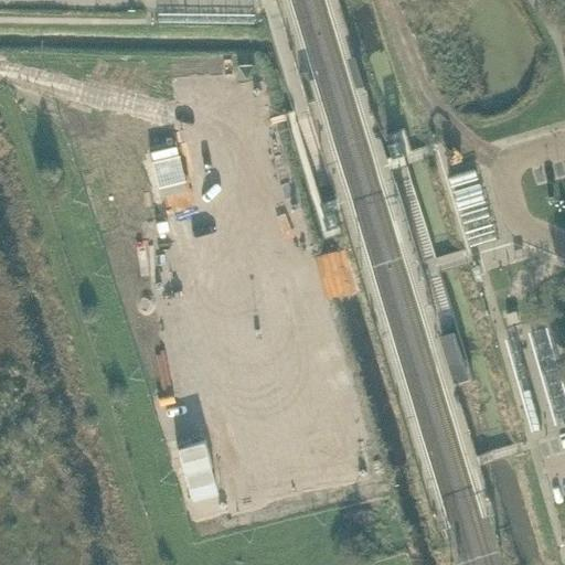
[(308,75),(300,78),(309,108),(317,106),(308,75)]
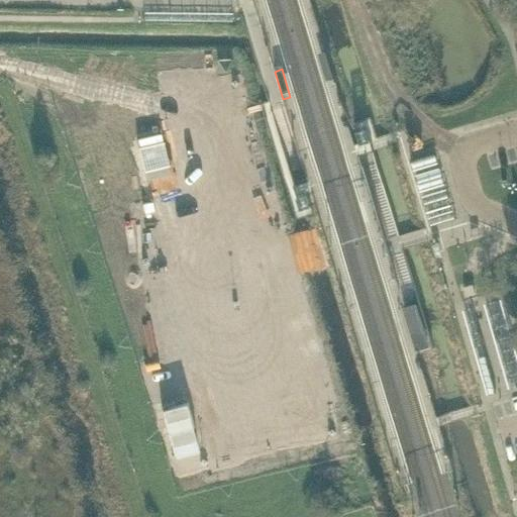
[(360,145),(369,142),(365,129),(360,130),(355,132),(360,145)]
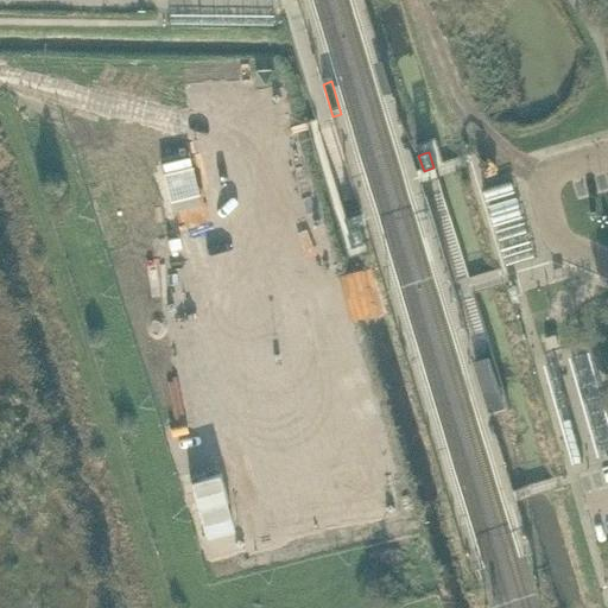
[(487,203),(515,195),(512,184),(483,192),(487,203)]
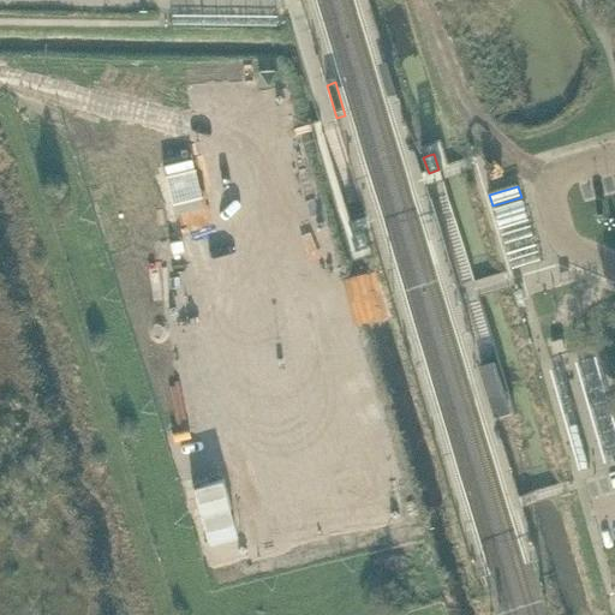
[(530,222),(524,202),(494,212),(500,231),(530,222)]
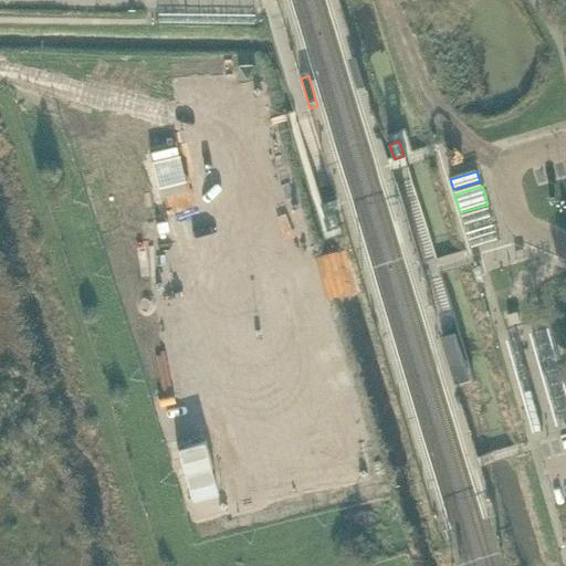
[(494,228),(489,209),(461,217),(467,237),(494,228)]
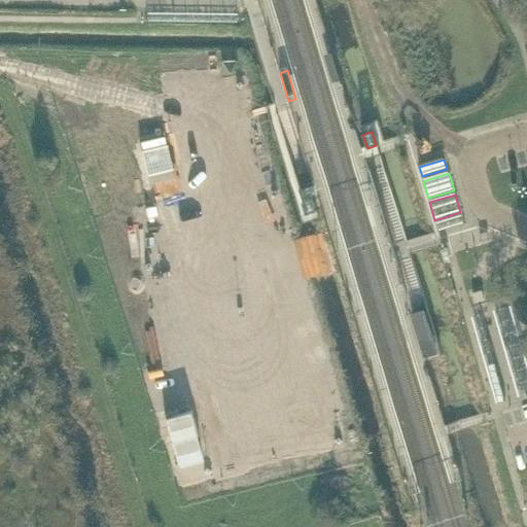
[(306,200),(305,201),(308,210),(313,209),(317,207),(314,198),(306,200)]
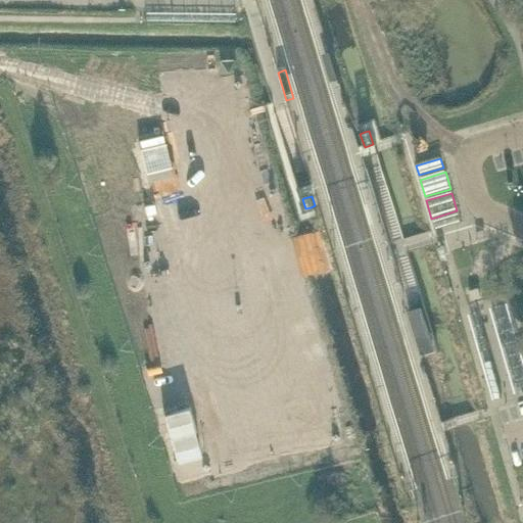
[(458,215),(433,223),(436,231),(460,223),(458,215)]
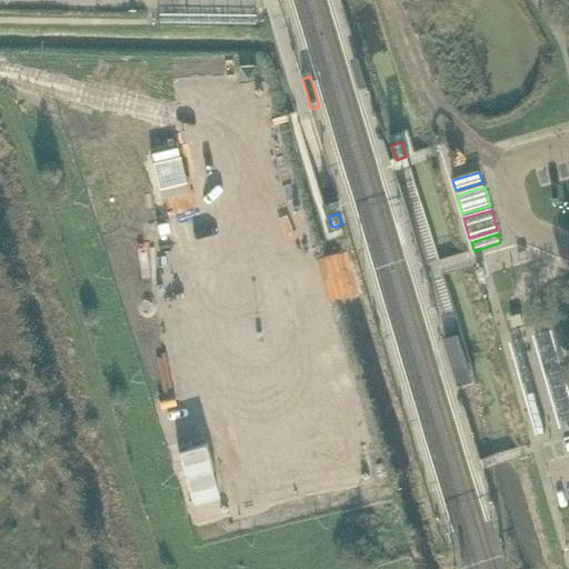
[(487,286),(482,269),(478,271),(476,272),(480,286),(486,286),(487,286)]
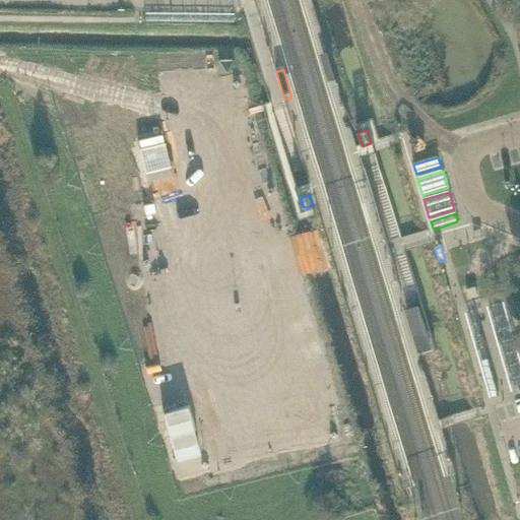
[(519,353),(505,299),(488,304),(511,389),(519,386),(519,353)]
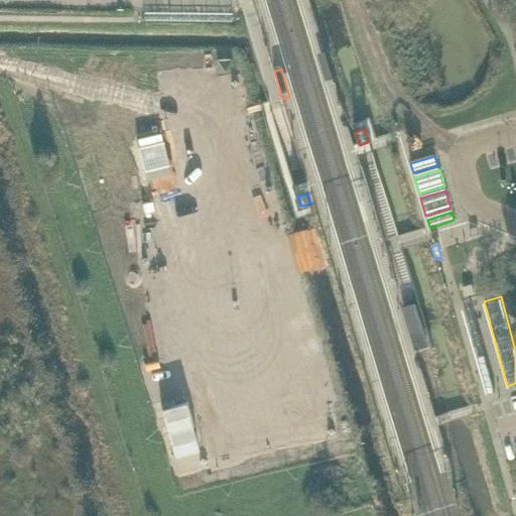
[(416,304),(402,308),(415,353),(429,349),(416,304)]
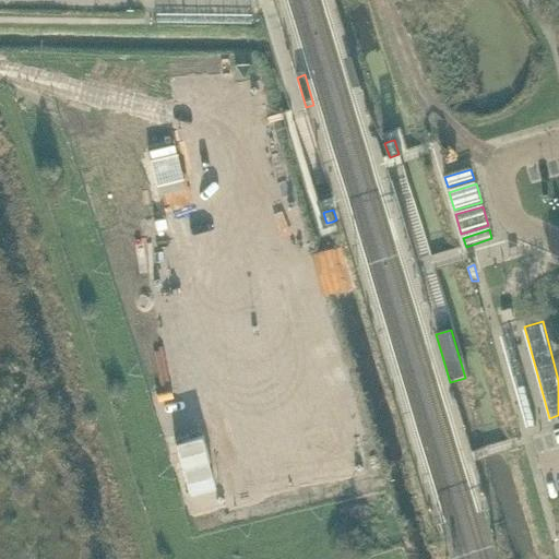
[(510,330),(501,332),(526,425),(537,421),(510,330)]
